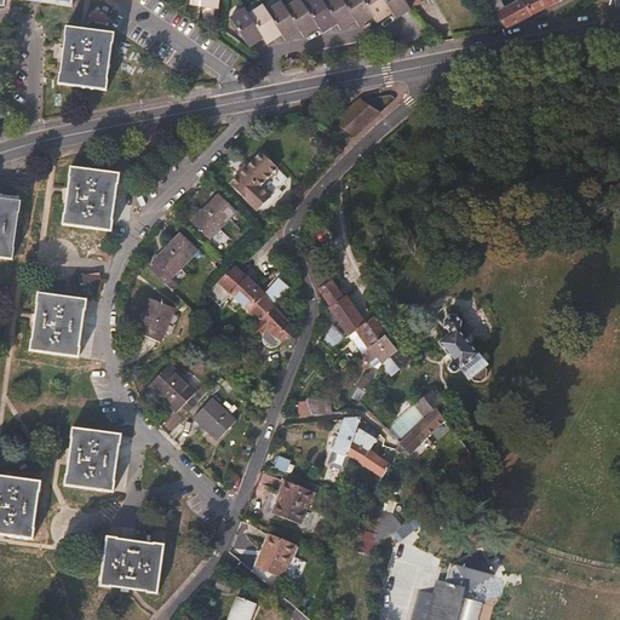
[(219,10),(220,0),(204,0),(202,9),(219,10)]
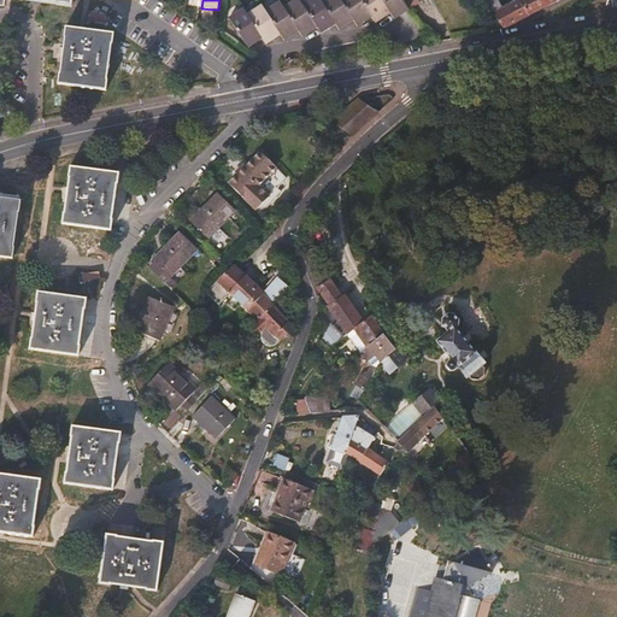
[(318,29),(303,4),(300,0),(295,0),(285,7),(300,33),(307,28),(311,34),(318,29)]
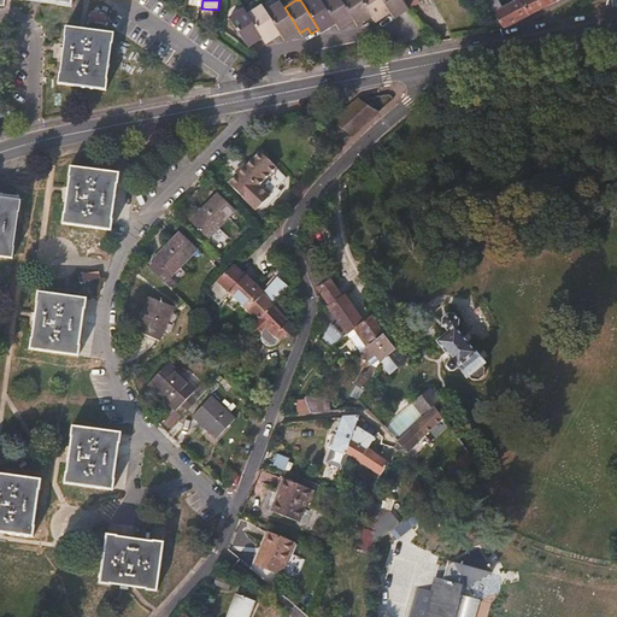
[(338,27),(321,0),(307,0),(303,4),(318,29),(325,25),(329,30),(338,27)]
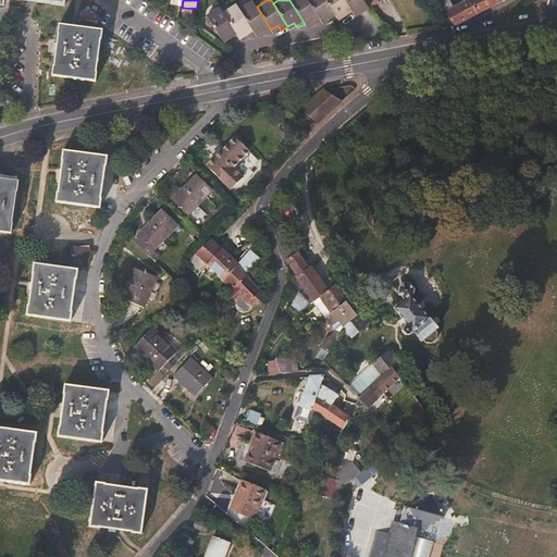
[(321,21),(308,0),(289,0),(305,24),(311,20),(313,24),(321,21)]
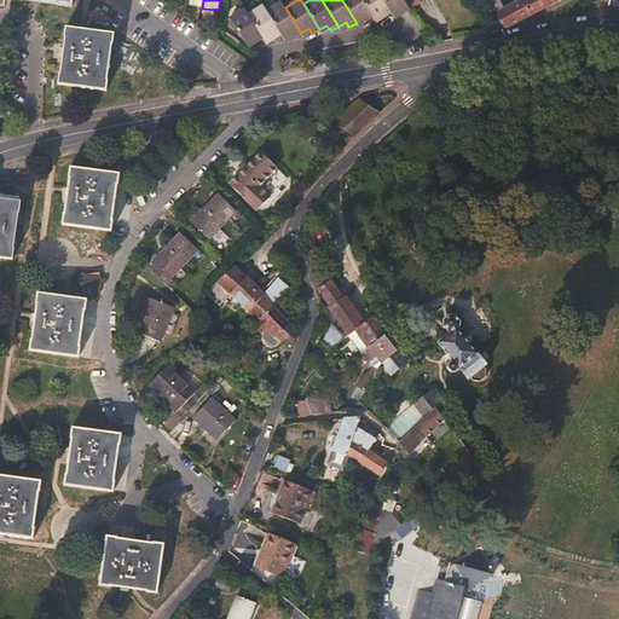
[(362,0),(342,0),(357,23),(363,18),(366,24),(374,18),(362,0)]
